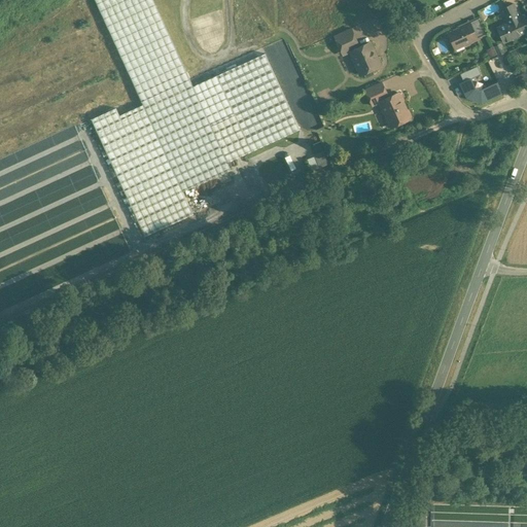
[(189,79),(153,0),(95,0),(141,101),(189,79)]
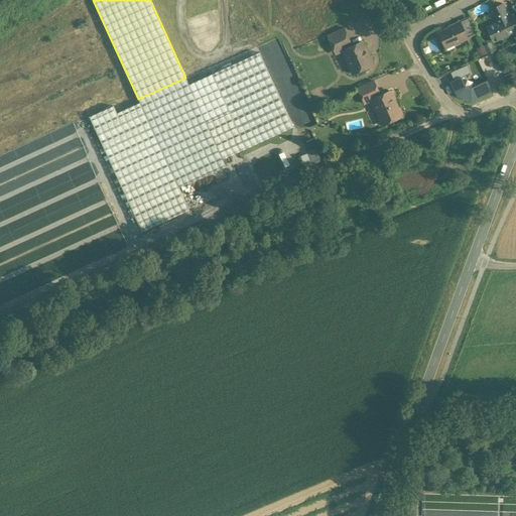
[(488,21),(494,34),(515,23),(507,3),(496,9),(499,16),(490,20),(488,21)]
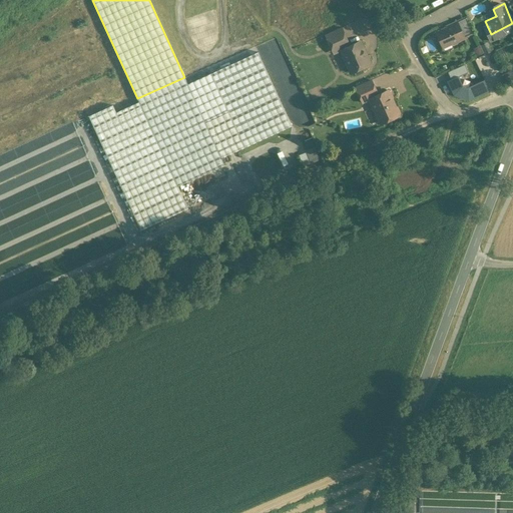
[(437,32),(444,48),(474,33),(466,18),(437,32)]
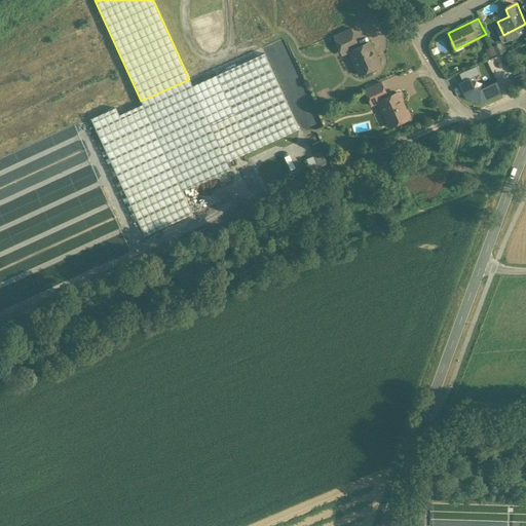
[(350,28),(334,36),(340,50),(347,47),(349,51),(359,46),(350,28)]
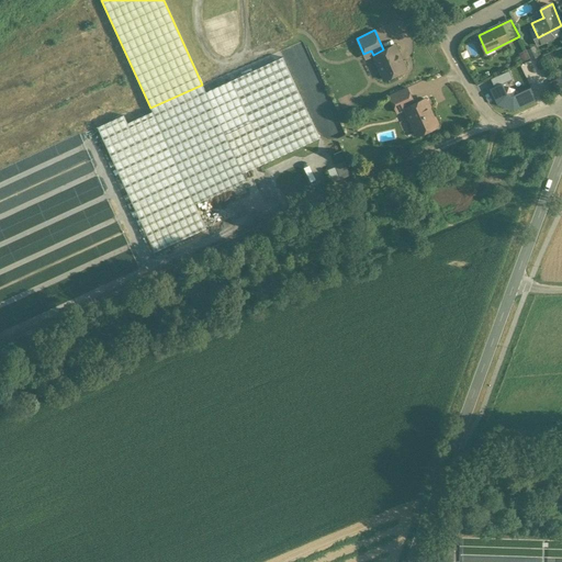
[(383,49),(373,55),(385,79),(406,70),(401,59),(402,59),(398,54),(394,45),(383,49)]
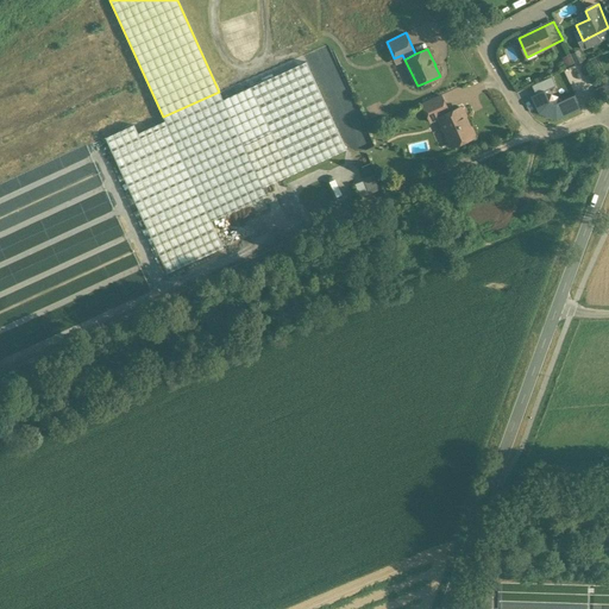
[(579,50),(571,54),(576,64),(584,61),(579,50)]
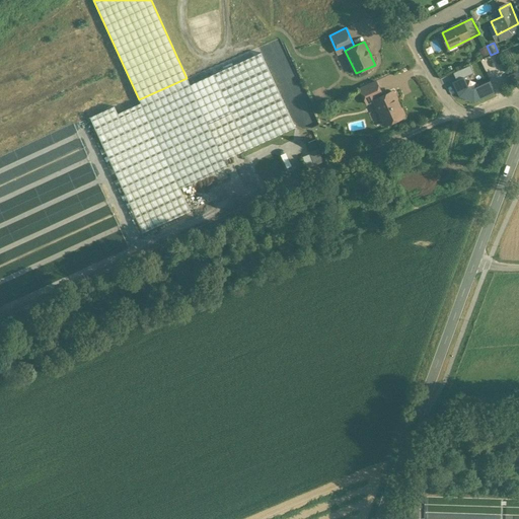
[(486,46),(478,49),(483,57),(489,54),(486,46)]
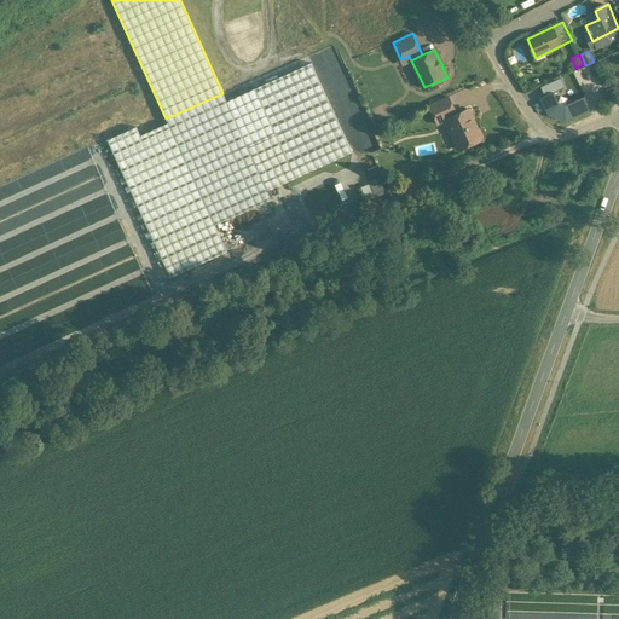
[(311,63),(255,88),(276,133),(247,146),(267,190),(352,151),(311,63)]
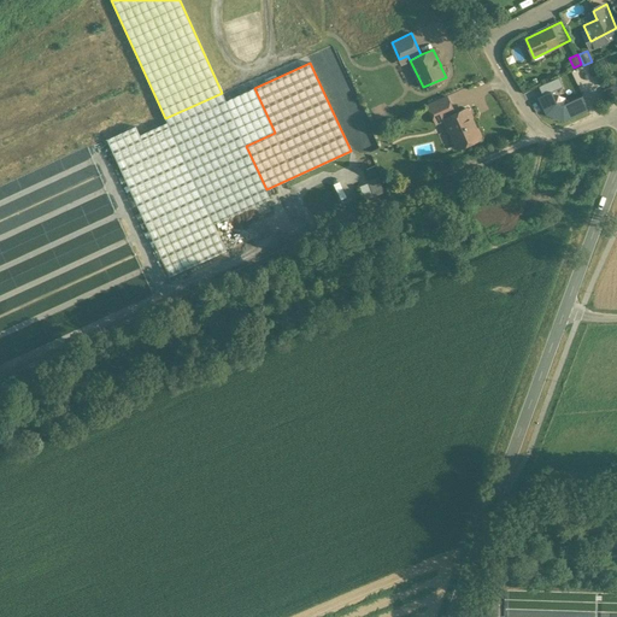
[(558,77),(539,86),(542,95),(562,87),(558,77)]
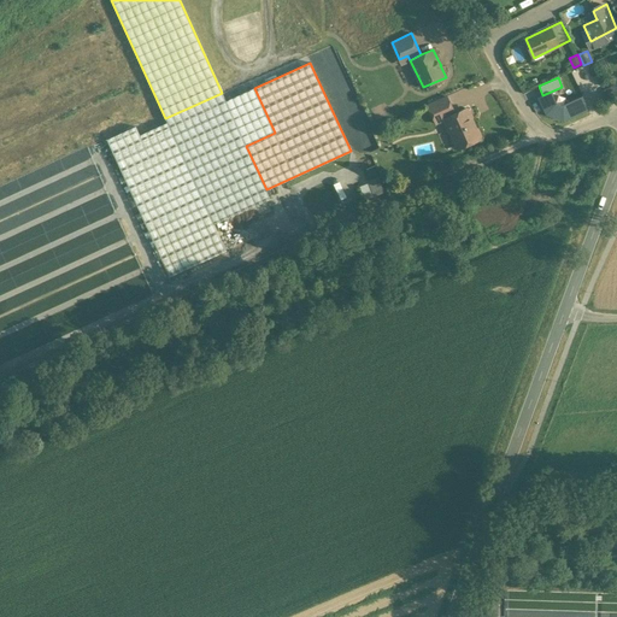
[(254,88),(225,101),(246,146),(275,133),(254,88)]
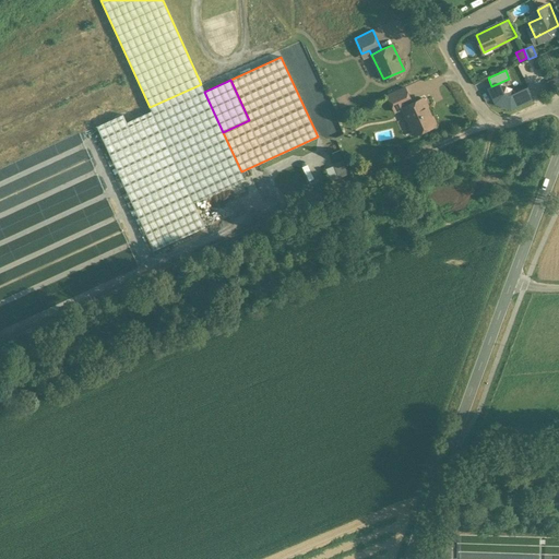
[(503,93),(499,83),(488,88),(495,104),(511,109),(533,99),(527,87),(511,95),(503,93)]
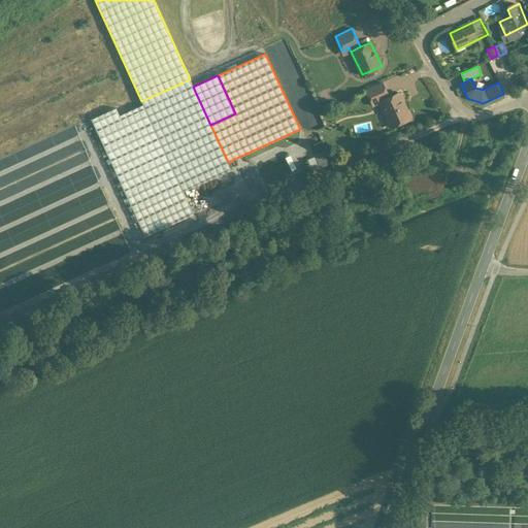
[(190,79),(141,101),(143,105),(183,192),(184,192),(231,170),(228,162),(210,125),(193,87),(190,79)]
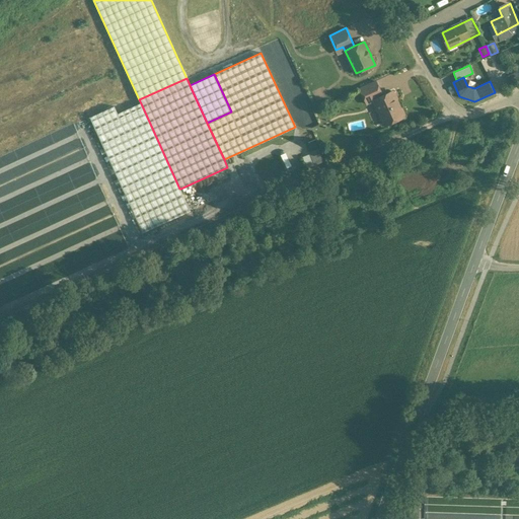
[(376,81),(359,88),(367,103),(374,100),(374,99),(383,95),(376,81)]
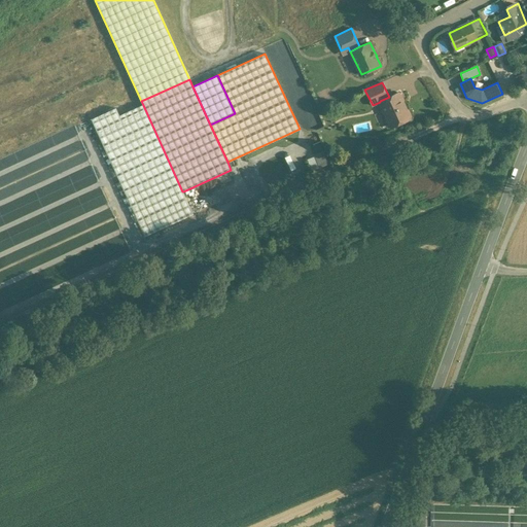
[(389,97),(380,101),(380,102),(390,125),(401,119),(405,120),(409,118),(410,115),(409,111),(406,110),(401,101),(402,100),(400,96),(399,95),(398,93),(389,97)]
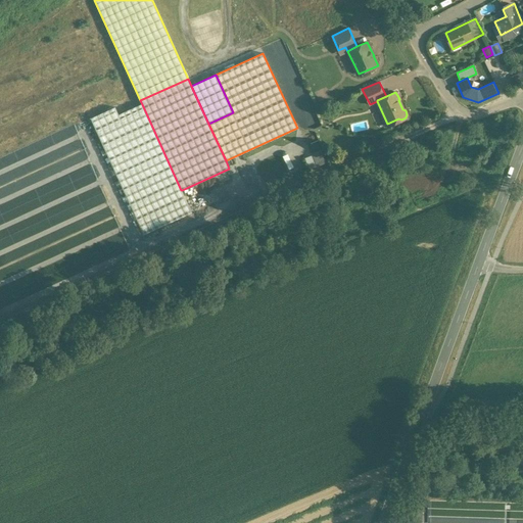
[(142,104),(119,114),(115,107),(91,119),(144,234),(192,212),(182,190),(181,190),(142,104)]
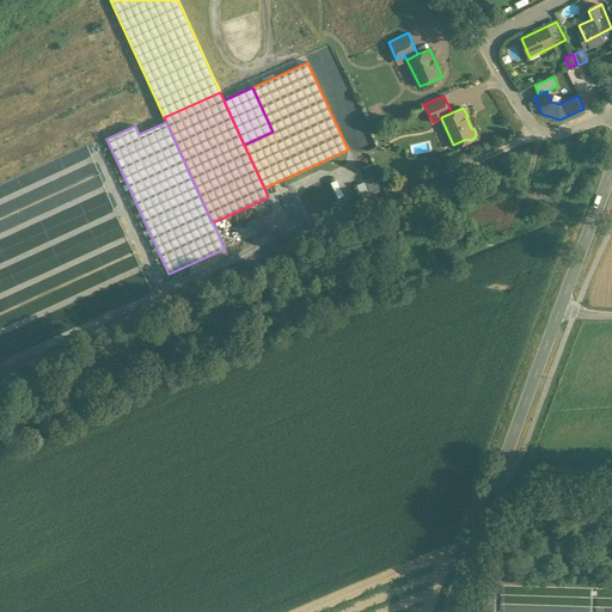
[(371,153),(357,157),(363,176),(377,172),(371,153)]
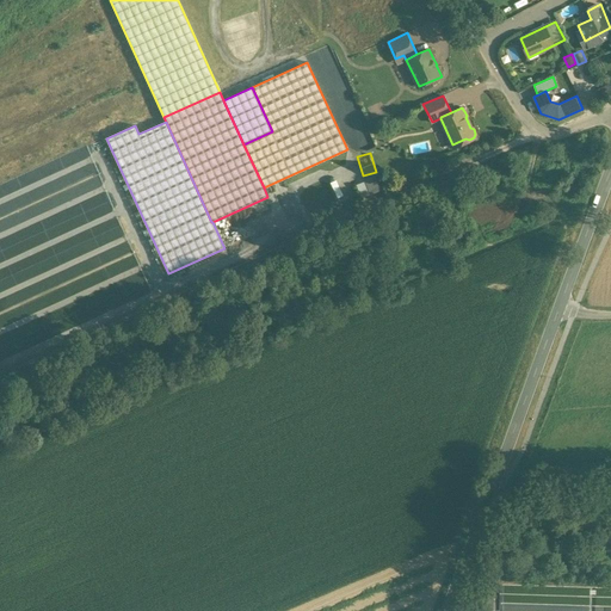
[(337,202),(352,196),(345,177),(329,183),(337,202)]
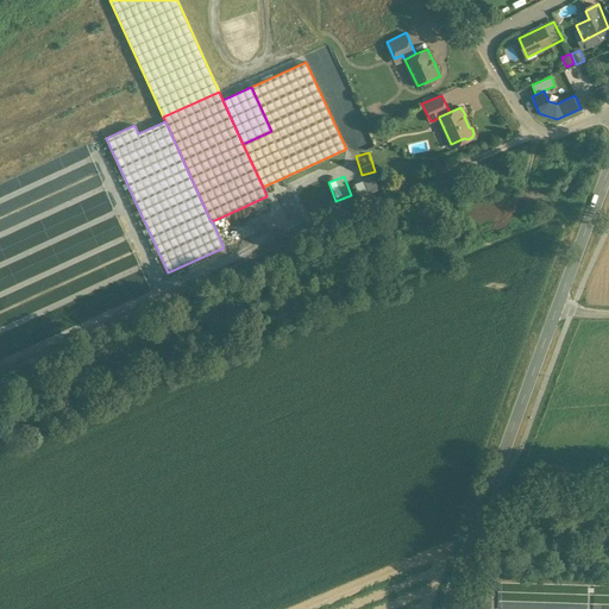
[(374,176),(363,181),(369,193),(378,189),(374,176)]
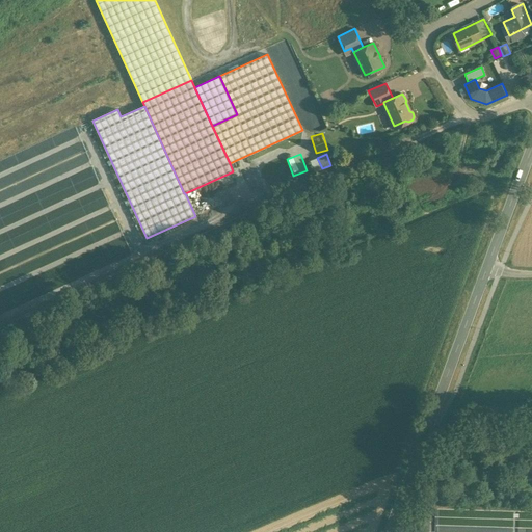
[(473,402),(460,403),(460,415),(473,415),(473,402)]
